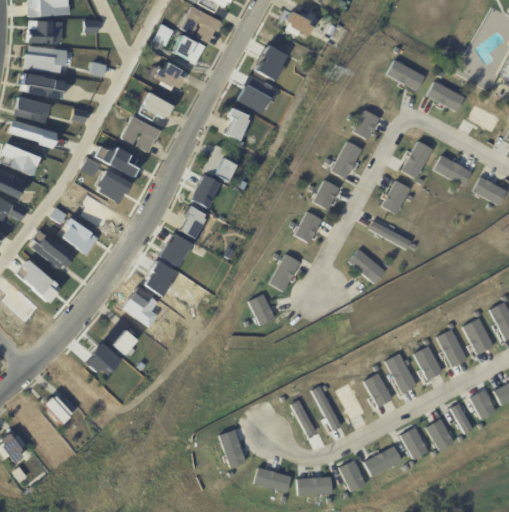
[(26,0),(27,16),(69,15),(68,0),(26,0)]
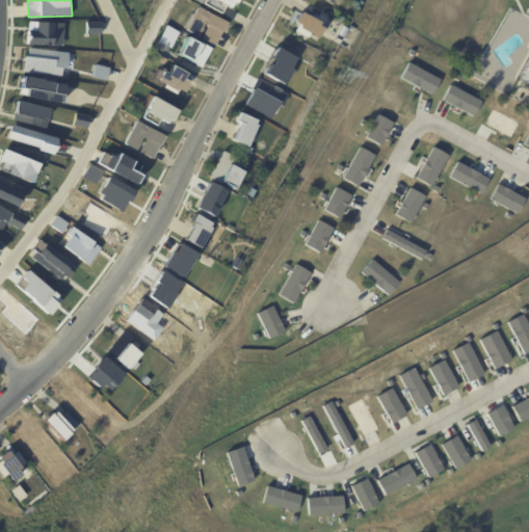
[(242,0),(239,6),(237,5),(234,9),(228,5),(223,14),(207,4),(209,0),(242,0)]
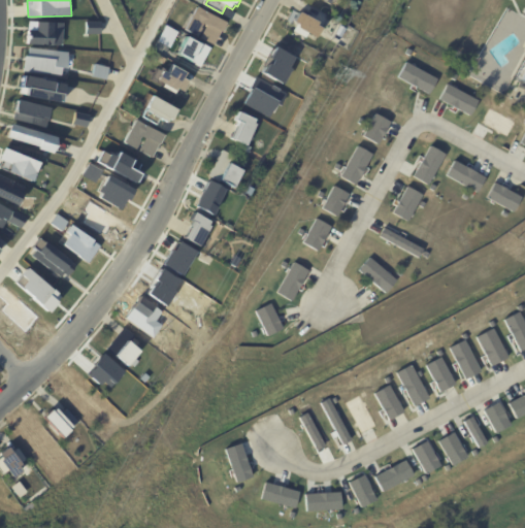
[(228,27),(225,33),(223,33),(217,45),(189,31),(200,8),(230,24),(228,27)]
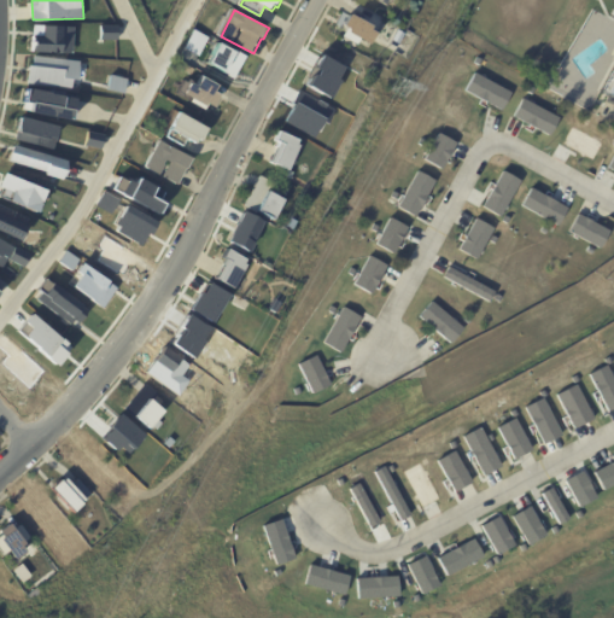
[(363,21),(379,29),(376,34),(380,36),(375,46),(364,40),(362,45),(346,38),(351,29),(349,28),(355,16),(363,21)]
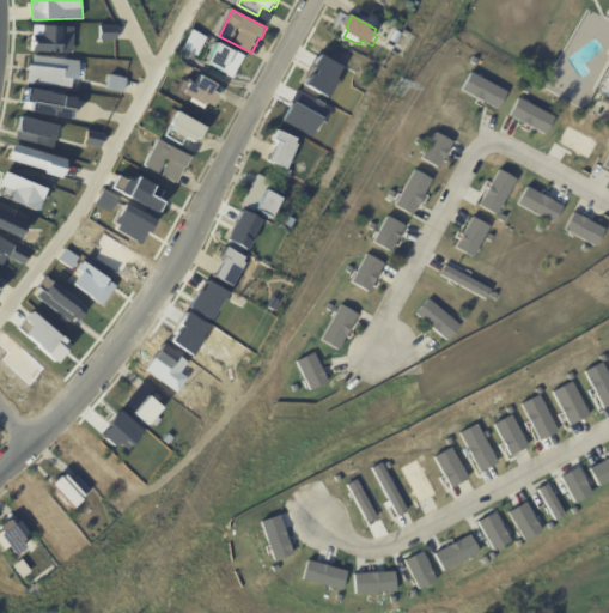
[(101,24),(119,24),(119,37),(101,37),(101,24)]
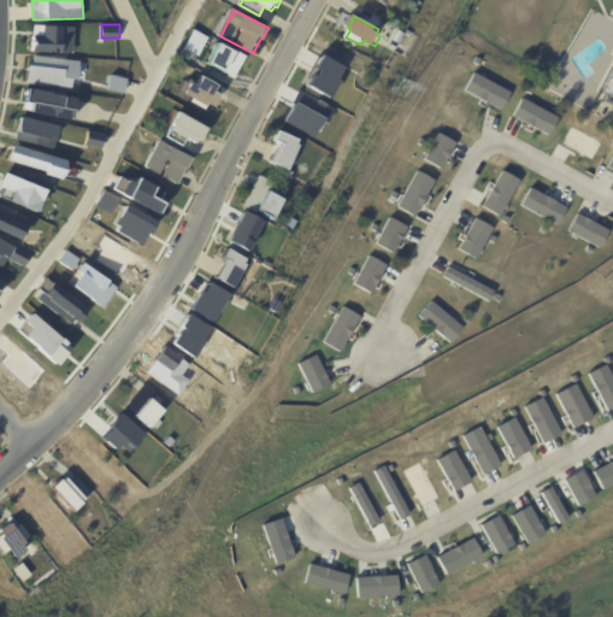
[(74,52),(75,25),(33,25),(33,52),(74,52)]
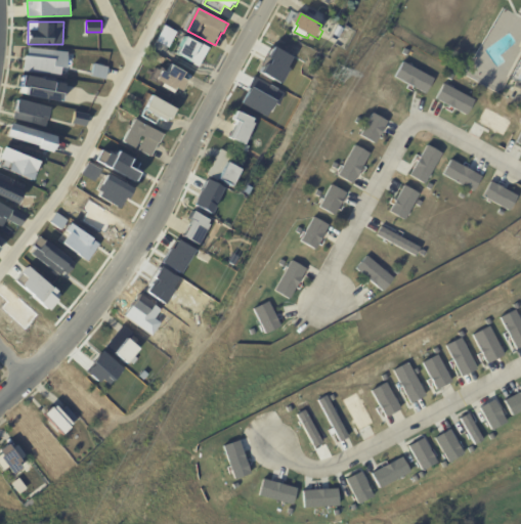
[(171,48),(159,42),(168,26),(180,33),(171,48)]
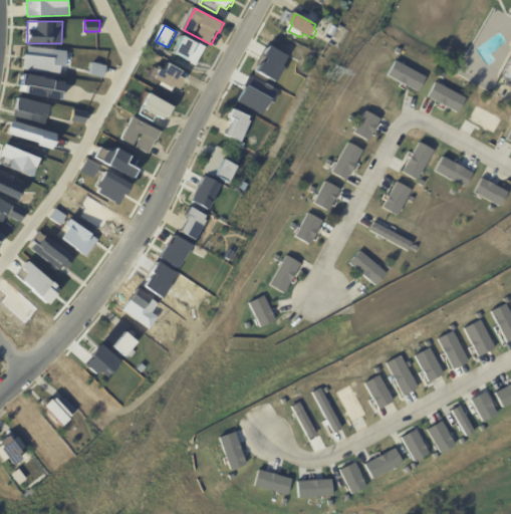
[(205,46),(195,65),(185,59),(186,58),(175,52),(184,36),(194,42),(195,41),(205,46)]
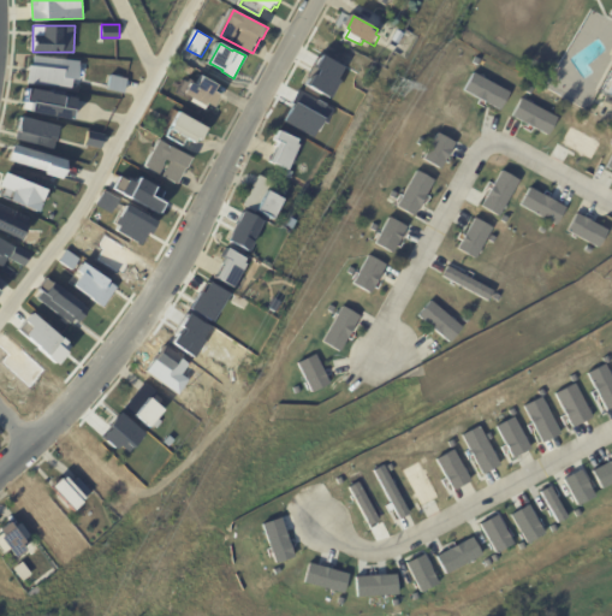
[(79,60),(31,54),(29,81),(77,87),(79,60)]
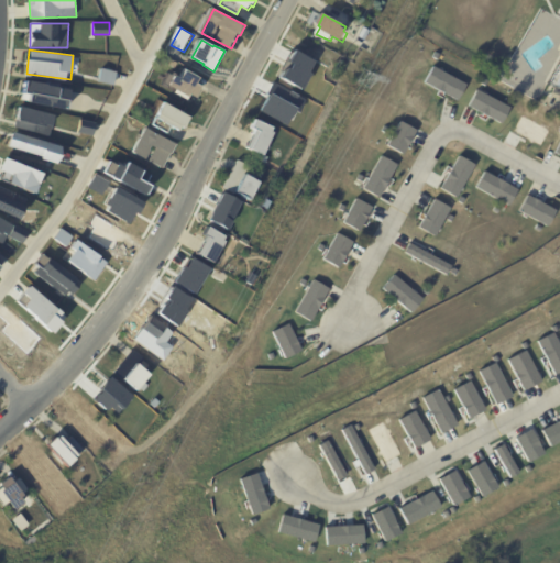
[(180,64),(177,69),(169,64),(172,59),(180,64)]
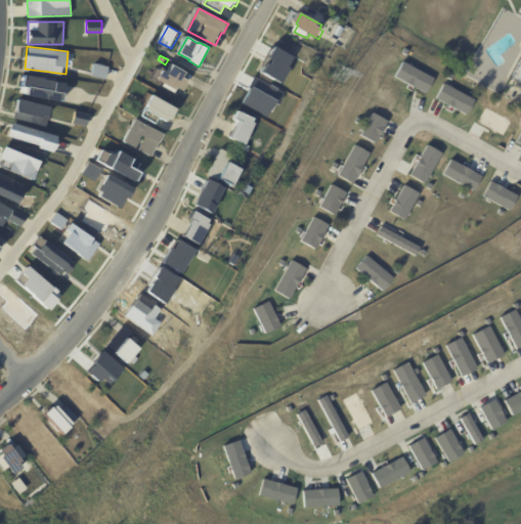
[(110,66),(106,77),(91,74),(94,61),(110,66)]
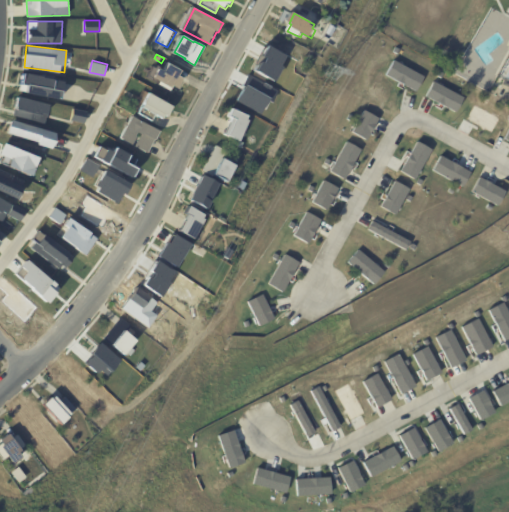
[(386,75),(416,91),(424,76),(393,60),(386,75)]
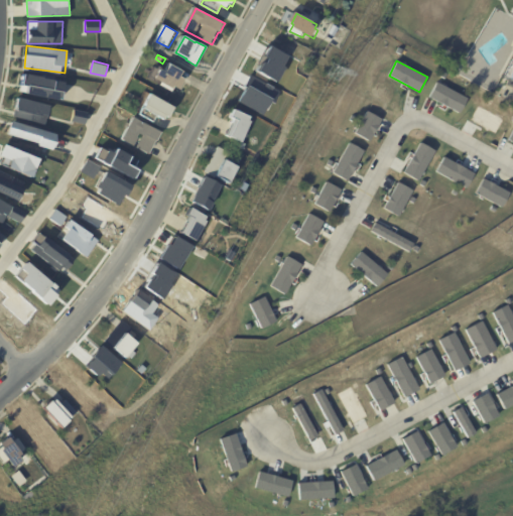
[(184,71),(181,76),(185,78),(180,88),(175,85),(174,87),(157,78),(162,69),(167,72),(171,63),(184,71)]
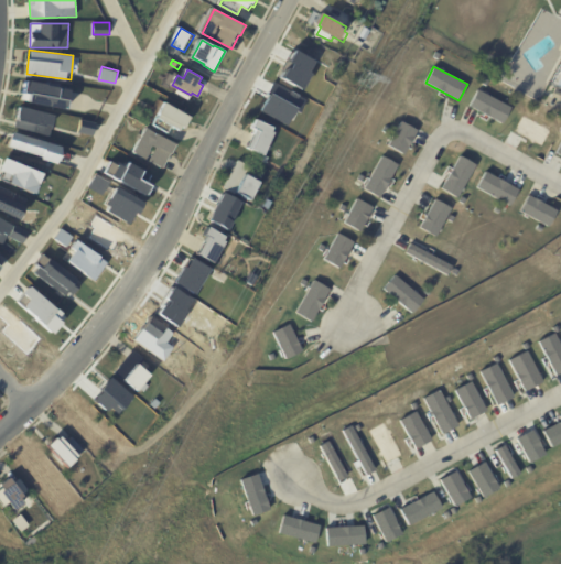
[(58,91),(60,86),(24,80),(21,101),(66,108),(69,93),(58,91)]
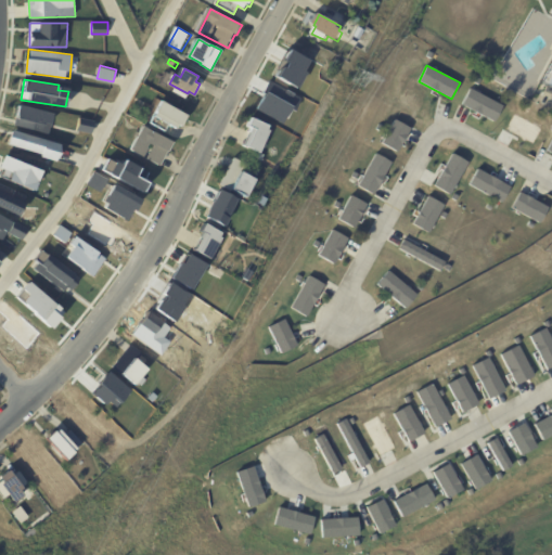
[(527,89),(530,91),(530,92),(533,94),(530,98),(520,92),(522,88),(525,90),(526,88),(527,89)]
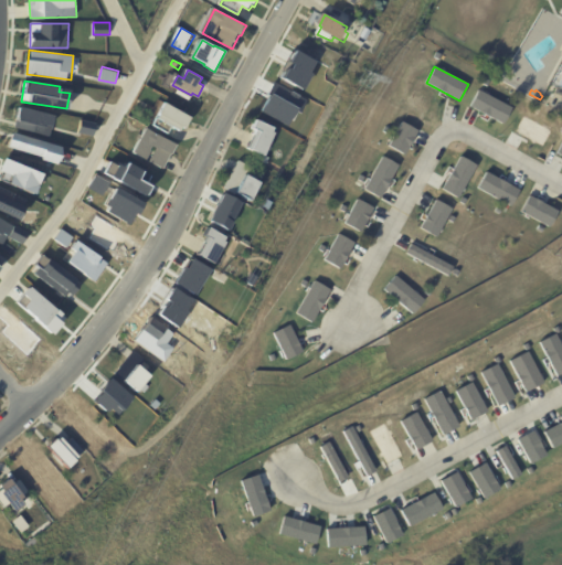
[(505,123),(512,105),(477,91),(470,108),(505,123)]
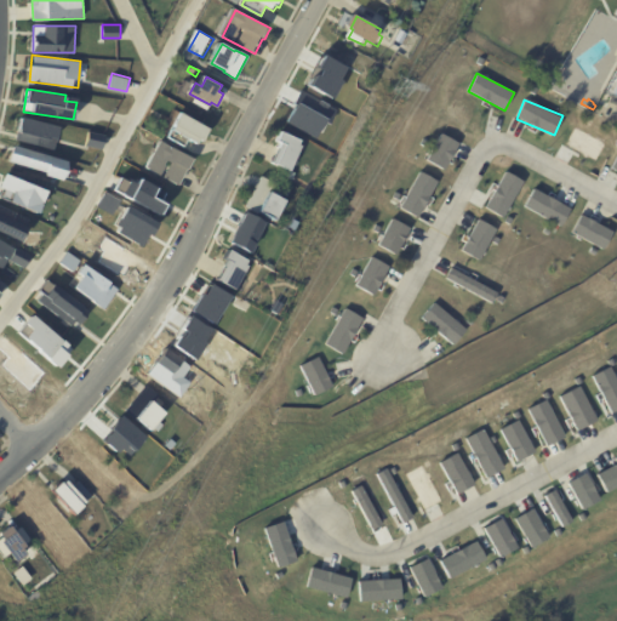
[(201,126),(211,131),(205,143),(201,141),(199,146),(175,132),(177,127),(176,126),(182,115),(201,126)]
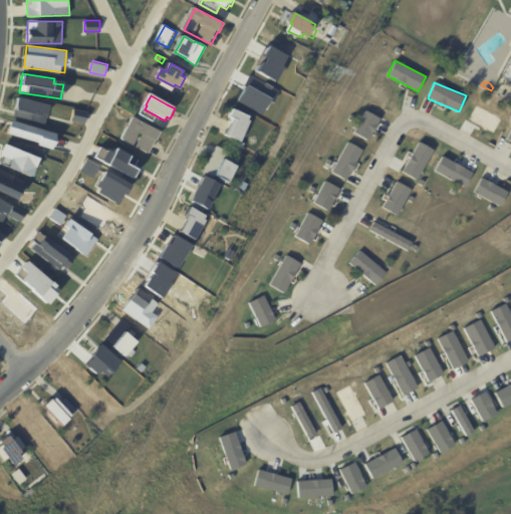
[(18,96),(50,104),(45,123),(14,115),(16,105),(15,105),(18,96)]
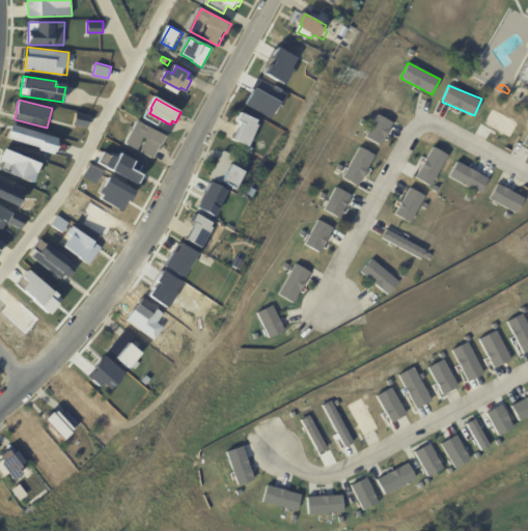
[(484,123),(511,138),(520,122),(493,108),(484,123)]
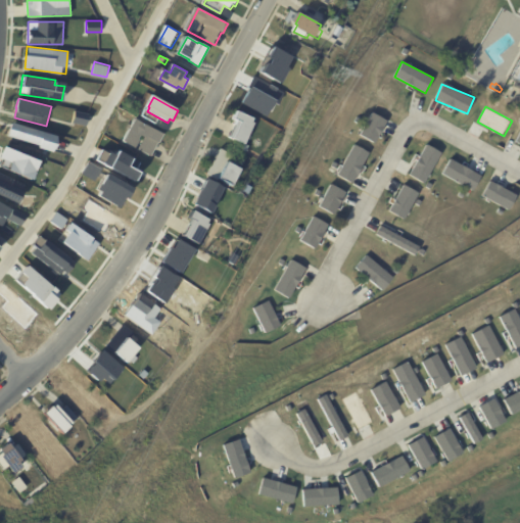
[(87,125),(73,122),(76,109),(90,112),(87,125)]
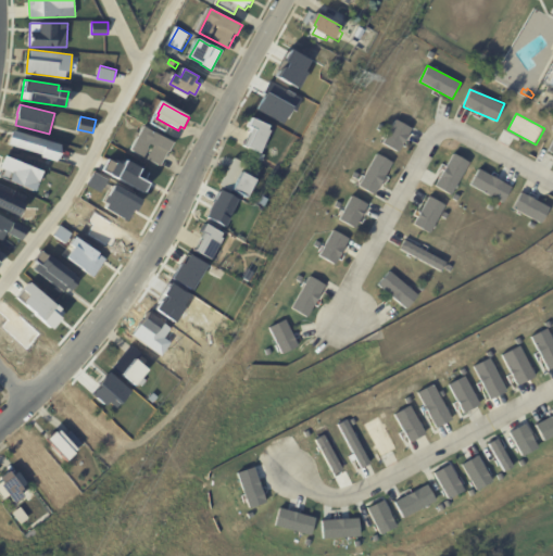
[(272,130),(262,153),(247,146),(253,129),(250,127),(254,118),(271,126),(269,129),(272,130)]
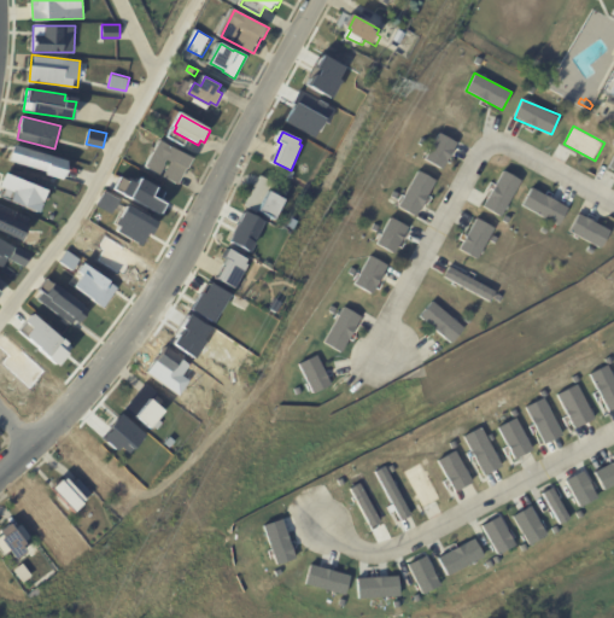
[(457,141),(438,133),(426,159),(444,169),(457,141)]
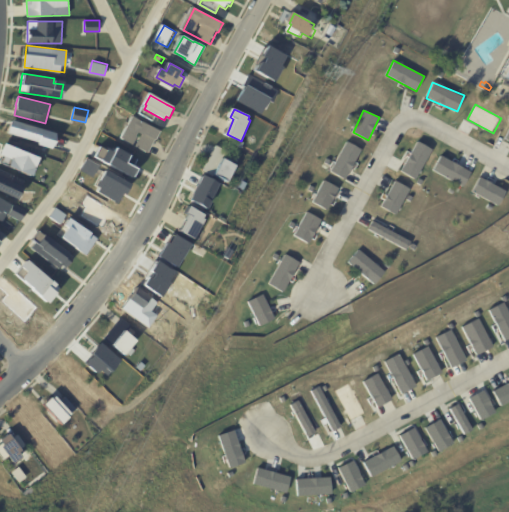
[(163,133),(158,142),(157,141),(150,154),(138,147),(144,136),(141,135),(135,146),(123,140),(135,118),(163,133)]
